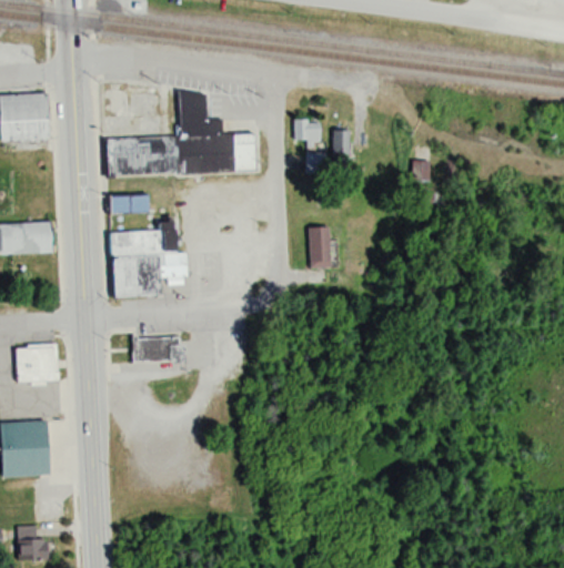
[(107,137),(107,174),(258,172),(258,132),(224,133),(223,119),(205,119),(205,91),(179,92),(180,135),(160,135),(160,141),(141,141),(141,137),(107,137)]
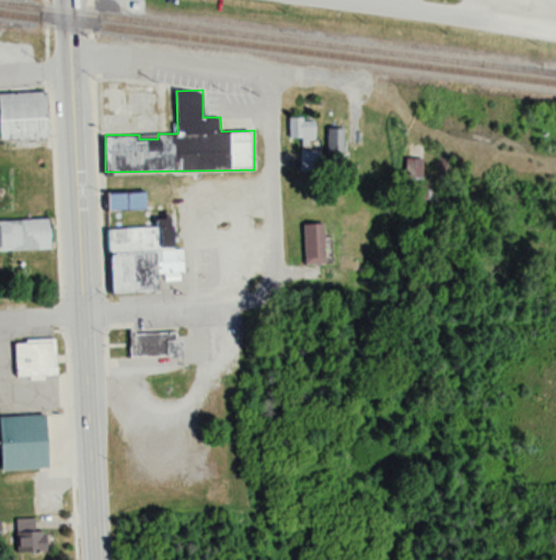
[(0,92),(0,138),(48,137),(47,91),(0,92)]
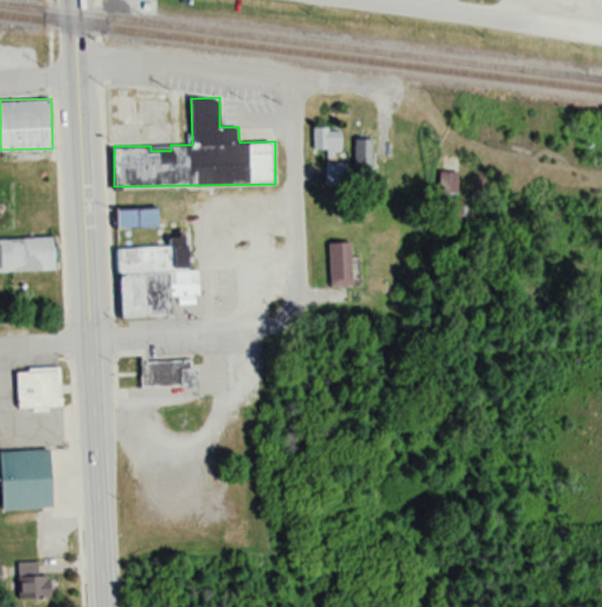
[(331,149),(331,163),(343,163),(343,127),(320,127),(320,149),(331,149)]
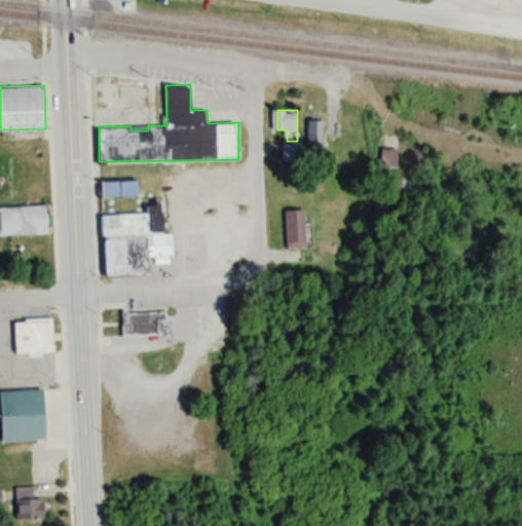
[(325,120),(314,120),(314,156),(325,156),(325,120)]
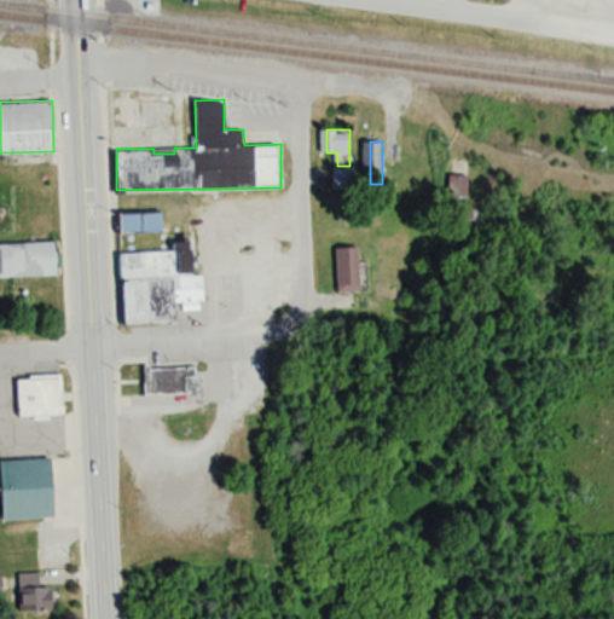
[(120,233),(163,233),(163,213),(120,213),(120,233)]
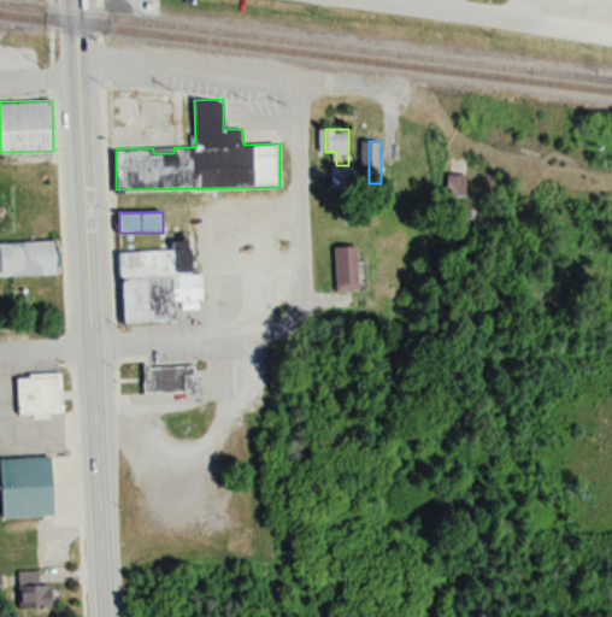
[(121,252),(123,323),(177,321),(177,303),(205,301),(204,274),(190,274),(189,236),(171,236),(172,251),(121,252)]
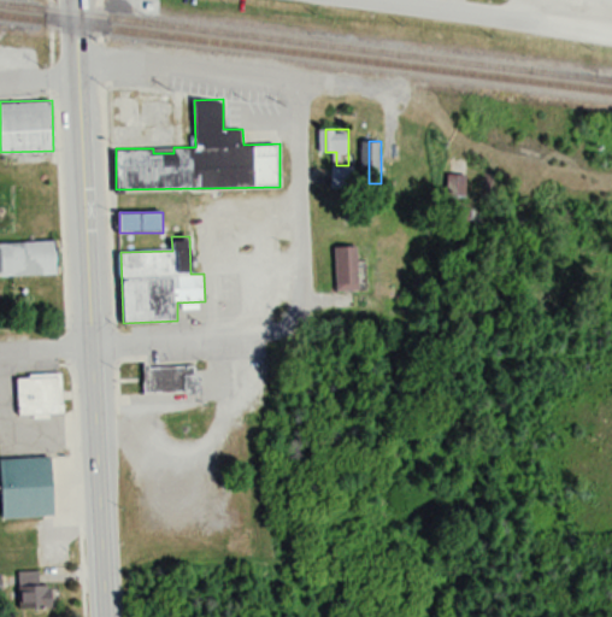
[(0,242),(0,276),(54,274),(53,241),(0,242)]
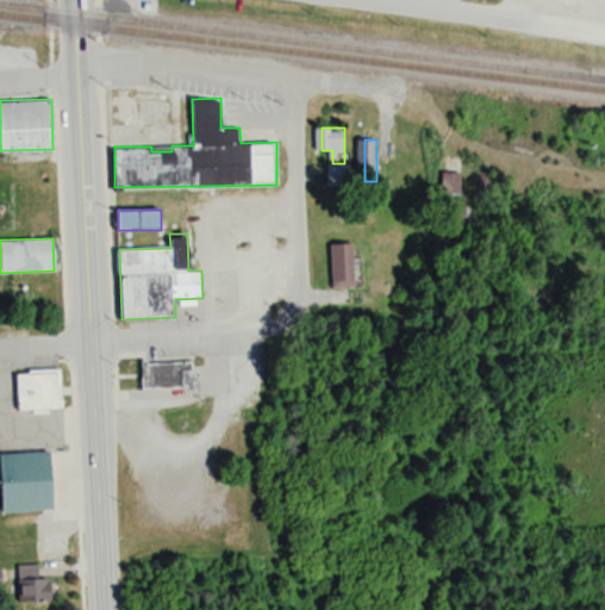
[(354,244),(332,244),(332,286),(354,286),(354,244)]
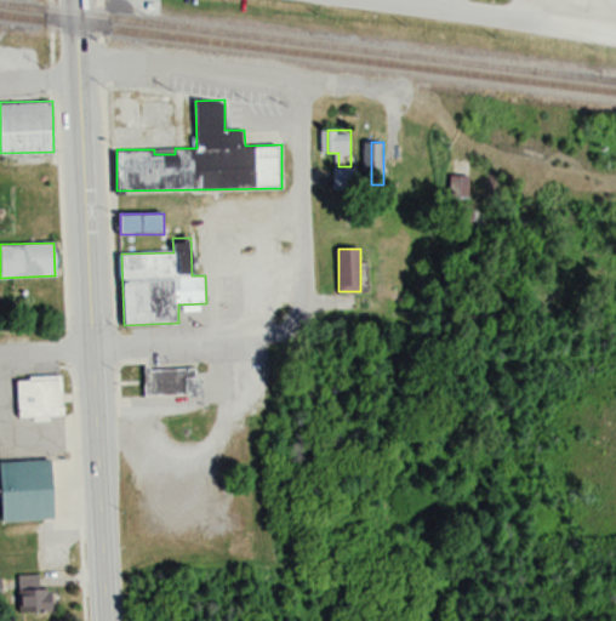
[(201,397),(201,368),(146,368),(146,396),(201,397)]
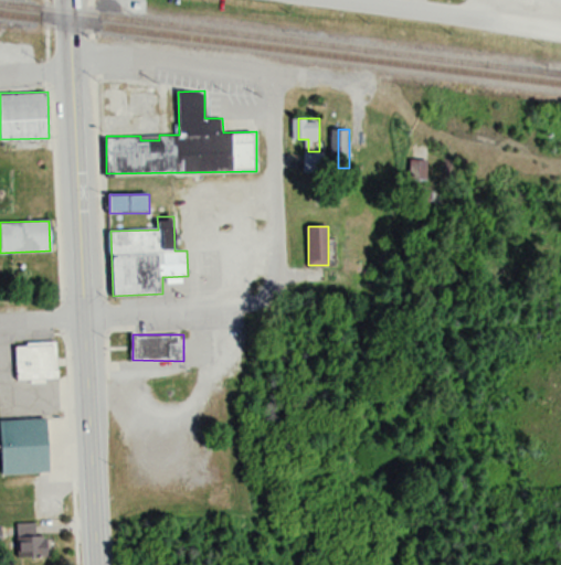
[(17,344),(17,382),(60,381),(59,343),(17,344)]
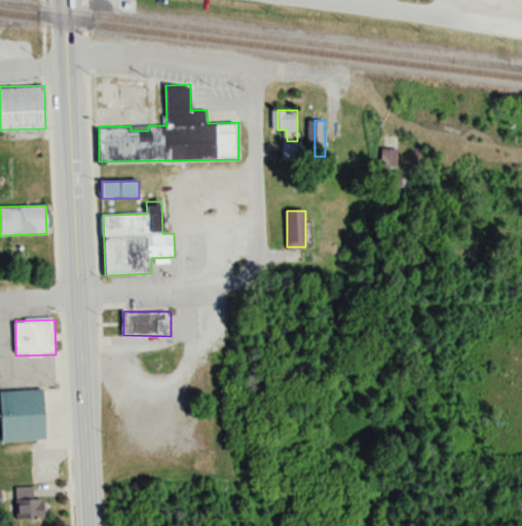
[(45,440),(43,390),(0,391),(0,399),(1,441),(45,440)]
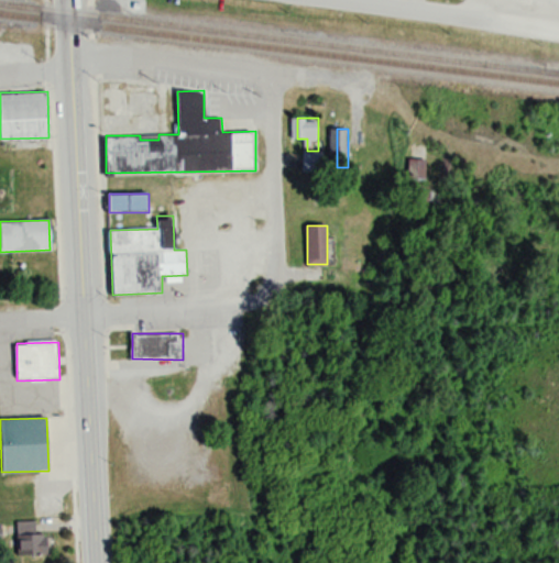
[(18,521),(18,554),(50,554),(50,533),(39,533),(39,521),(18,521)]
